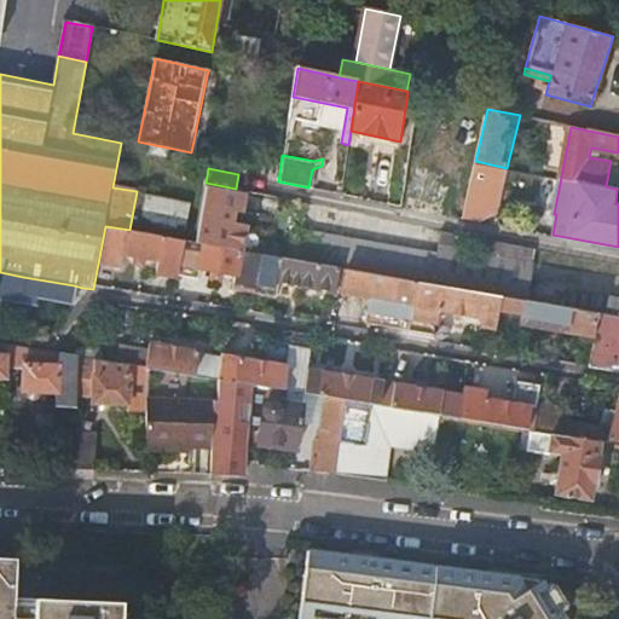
[(473,168),(461,217),(479,220),(497,210),(504,175),(473,168)]
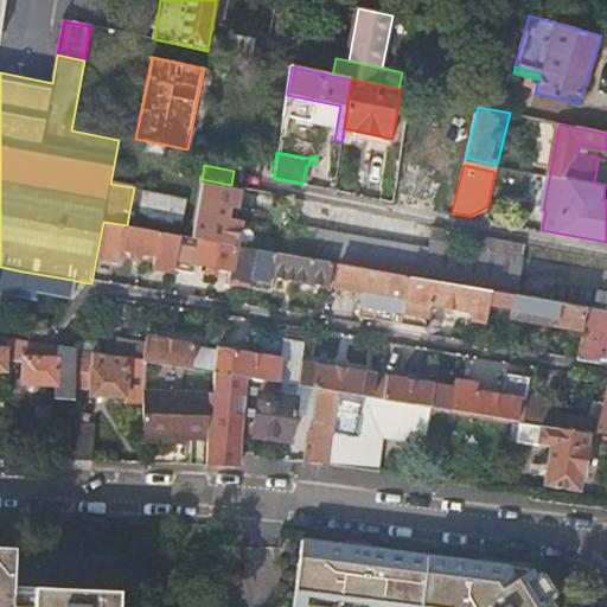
[(202,179),(191,237),(236,246),(241,221),(227,218),(229,208),(236,209),(240,190),(230,187),(231,185),(202,179)]
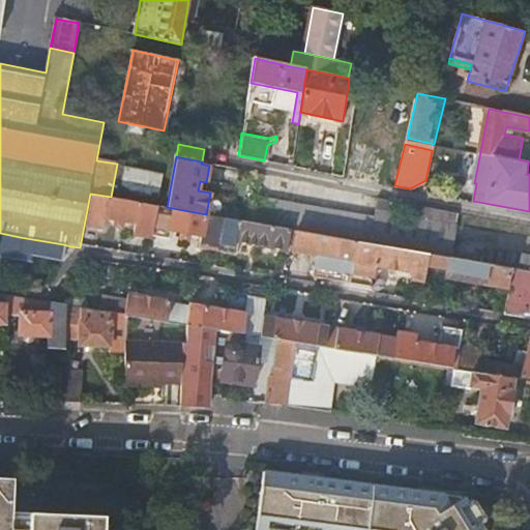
[(157,205),(111,197),(90,194),(84,226),(105,229),(107,217),(137,223),(135,235),(152,238),(152,236),(157,205)]
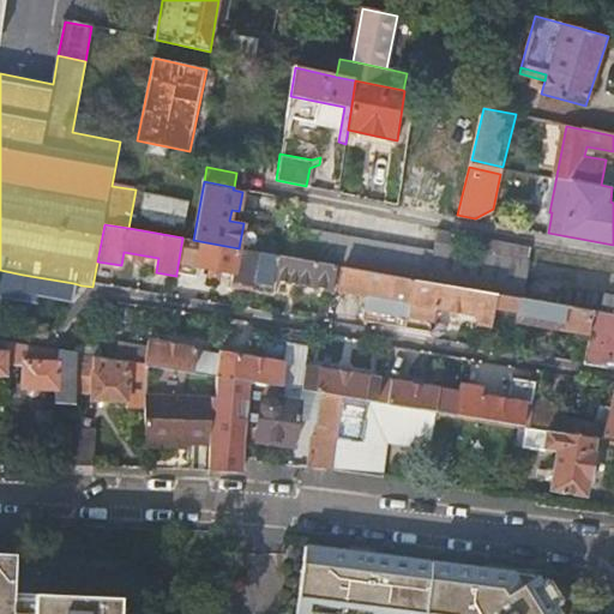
[(498,293),(522,298),(528,260),(524,259),(527,246),(480,236),(476,251),(447,245),(450,230),(438,228),(433,248),(298,226),(292,257),(336,265),(344,266),(413,278),(498,293)]
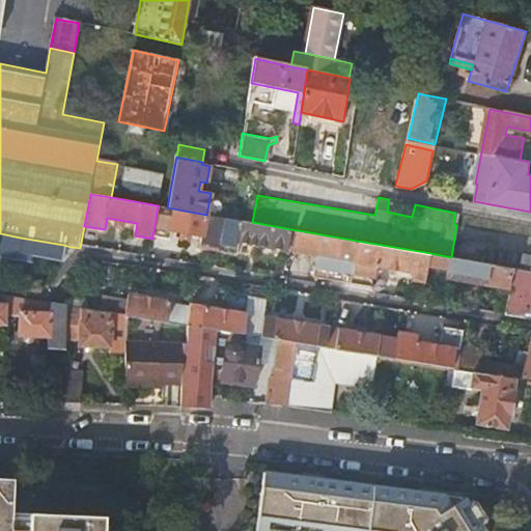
[(167,207),(158,205),(152,236),(173,240),(175,230),(182,231),(180,240),(189,242),(190,232),(201,234),(199,248),(218,251),(220,238),(223,217),(206,215),(167,207)]
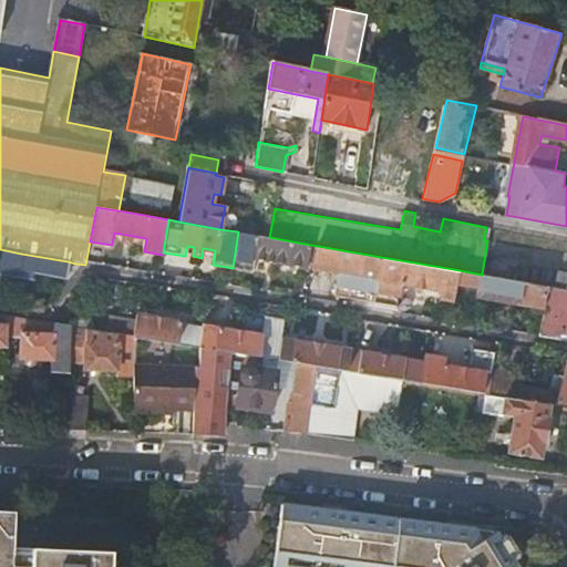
[(269,237),(238,232),(235,254),(233,268),(253,271),(256,258),(307,267),(310,245),(269,237)]
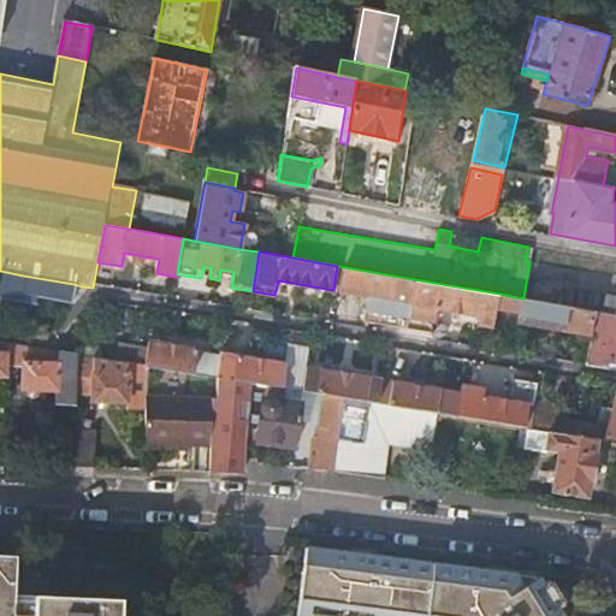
[(406,327),(414,279),(345,267),(337,266),(333,290),(367,296),(363,320),(406,327)]
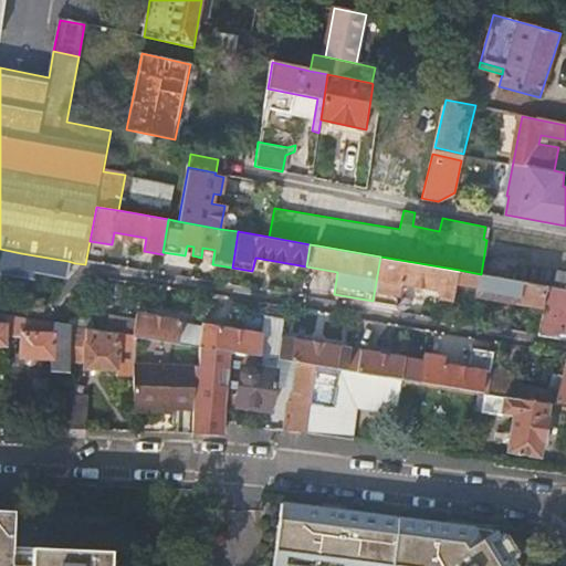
[(32,274),(64,280),(67,261),(54,259),(21,253),(0,249),(0,275),(31,281),(32,274)]
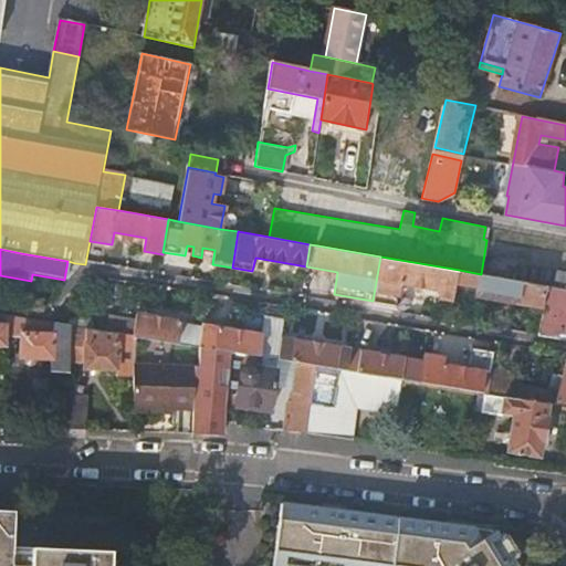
[(456,282),(459,270),(380,257),(373,301),(397,305),(401,283),(440,290),(438,299),(452,301),(456,282)]
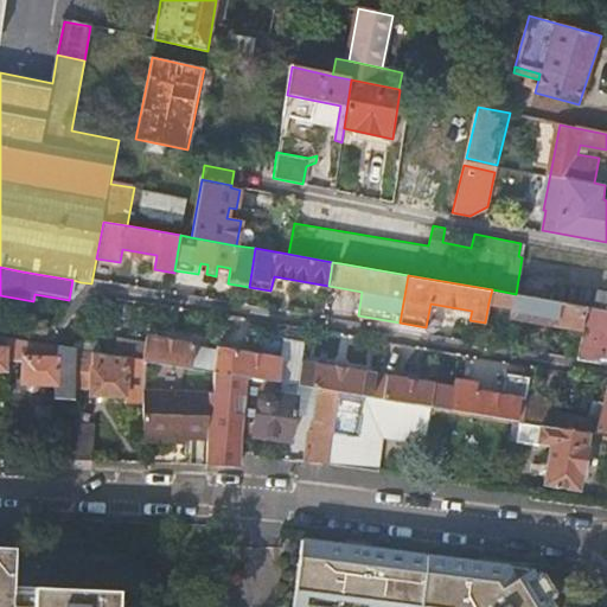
[(586,306),(606,310),(606,291),(587,287),(586,292),(561,287),(545,289),(542,299),(586,306)]
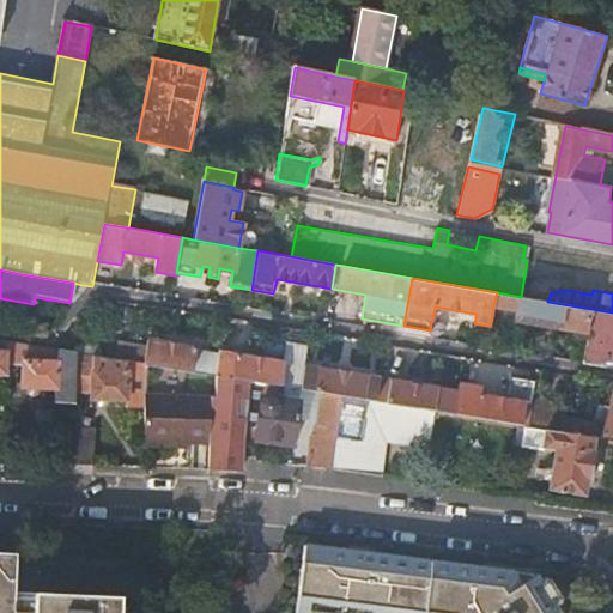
[(592,309),(547,302),(521,297),(497,292),(493,305),(516,310),(514,320),(587,333),(592,309)]
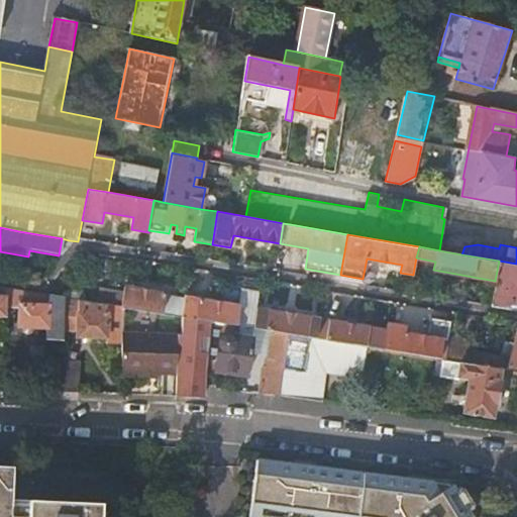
[(163,313),(166,295),(166,294),(125,287),(122,306),(124,307),(163,313)]
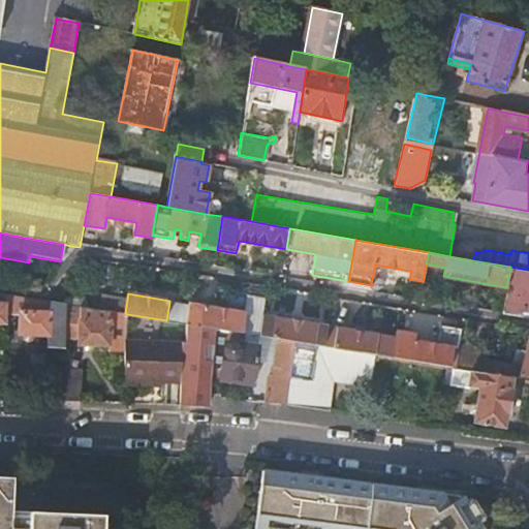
[(66,304),(63,304),(7,294),(7,302),(6,311),(20,311),(20,335),(48,336),(48,346),(64,346),(65,336),(66,304)]
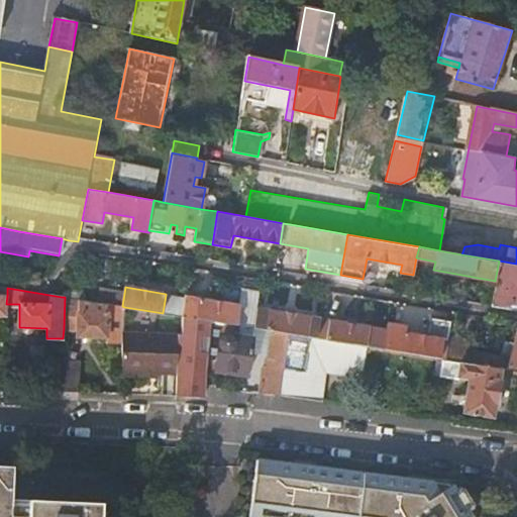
[(85,294),(66,291),(62,297),(65,297),(84,300),(85,294)]
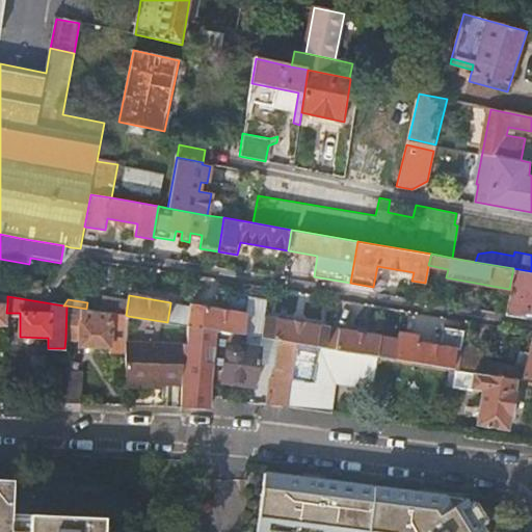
[(263,318),(265,304),(246,301),(245,314),(205,308),(206,306),(190,303),(189,307),(186,325),(189,325),(217,330),(260,337),(263,318)]
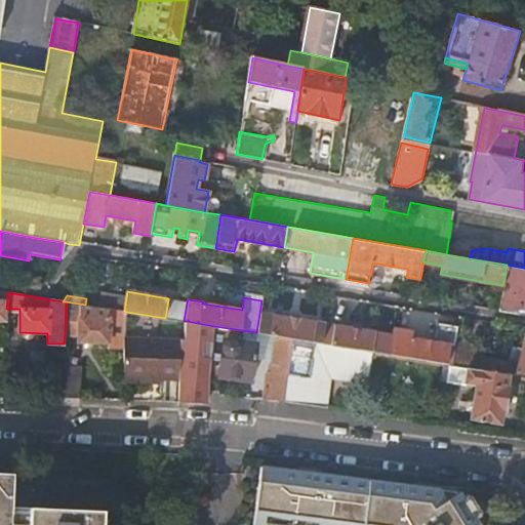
[(184,321),(187,303),(168,299),(165,318),(184,321)]
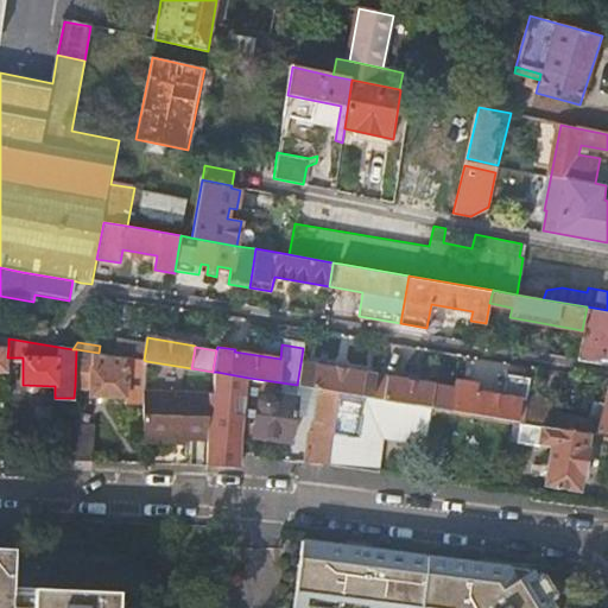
[(144,360),(99,353),(76,349),(75,386),(90,387),(90,396),(126,397),(126,404),(144,405),(145,392),(146,361),(144,360)]
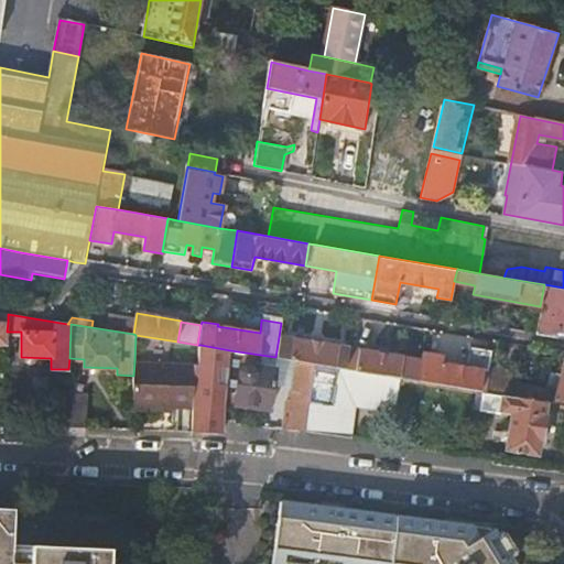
[(347,369),(350,348),(337,347),(337,344),(294,337),(293,339),(279,337),(275,357),(296,360),(314,364),(347,369)]
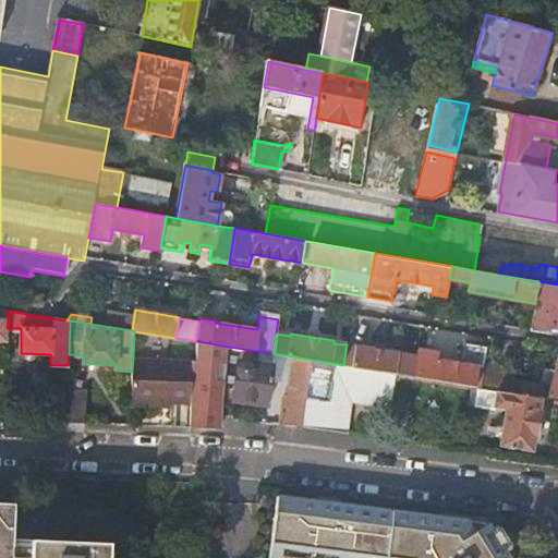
[(191,403),(190,428),(219,429),(221,398),(213,397),(214,384),(215,364),(226,364),(228,347),(198,341),(197,363),(193,363),(191,403)]
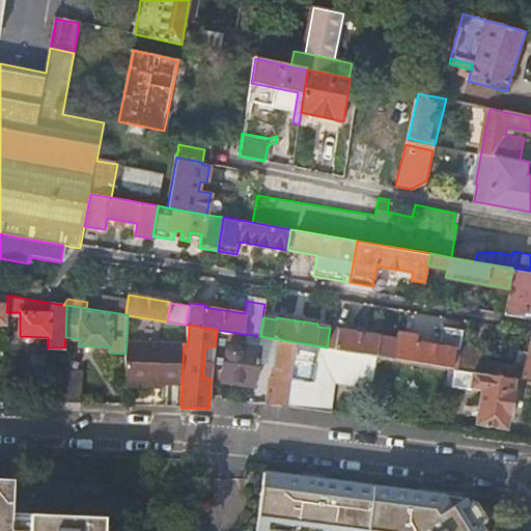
[(394,358),(397,337),(330,327),(330,328),(327,347),(372,355),(394,358)]
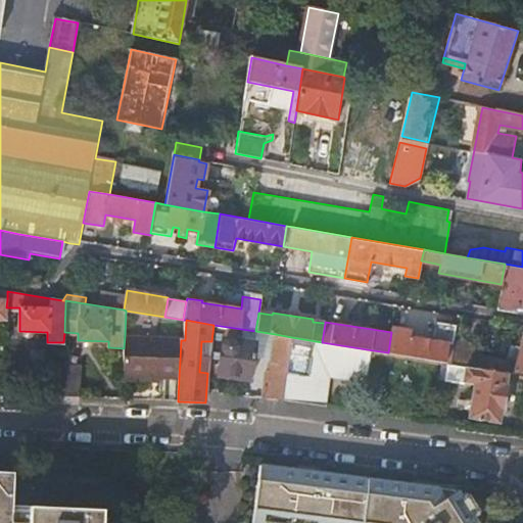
[(456,338),(458,327),(432,323),(430,338),(413,335),(414,329),(392,326),(391,332),(388,352),(448,363),(452,363),(456,338)]
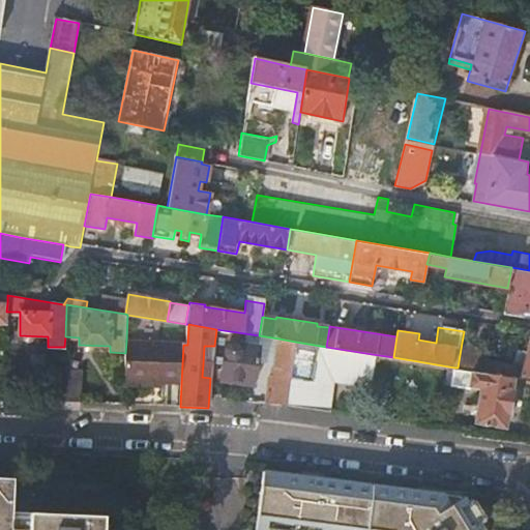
[(295,342),(278,339),(272,375),(270,375),(266,403),(286,405),(295,342)]
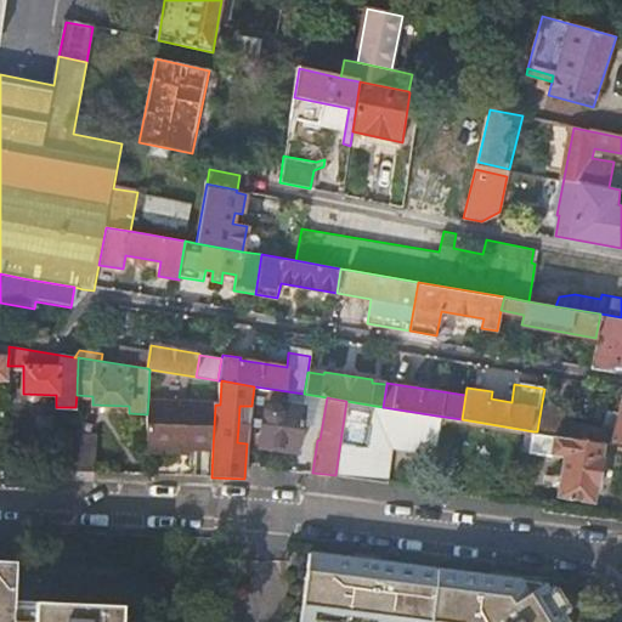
[(148,401),(147,414),(146,436),(146,447),(213,450),(215,405),(148,401)]
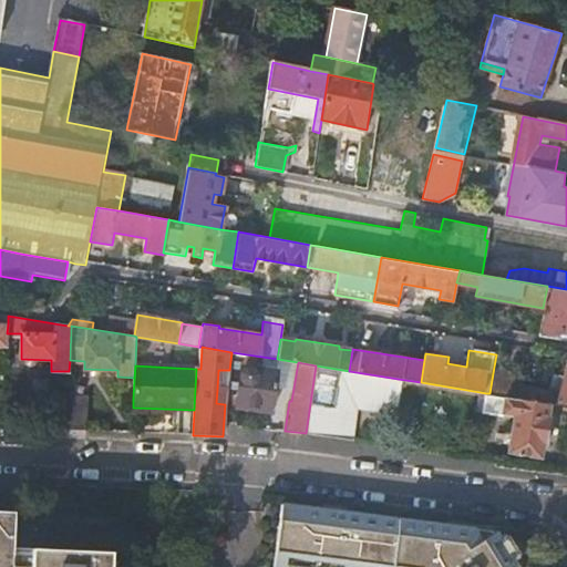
[(398,379),(349,371),(316,366),(306,433),(351,439),(353,412),(393,416),(398,379)]
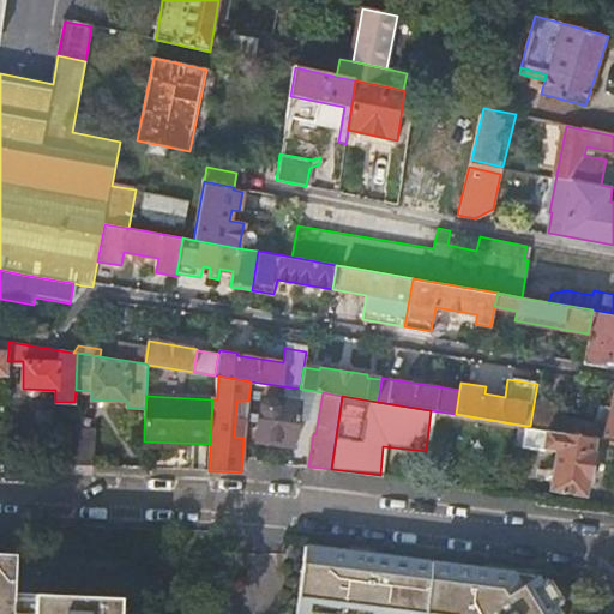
[(260,402),(254,438),(294,444),(300,402),(266,397),(260,402)]
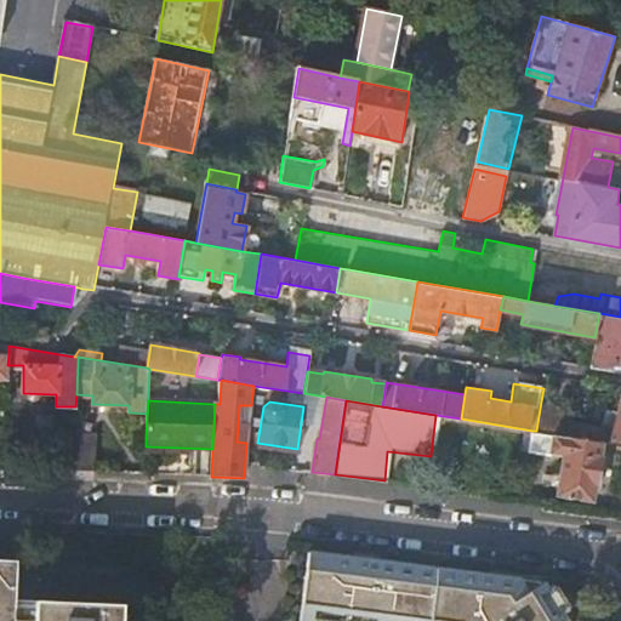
[(620,444),(620,403),(619,412),(615,429),(597,426),(569,421),(571,408),(541,402),(536,431),(602,442),(620,444)]
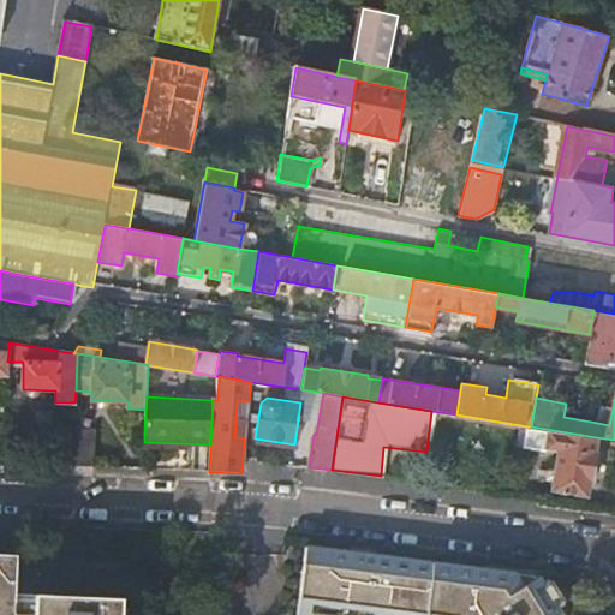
[(609,425),(613,408),(595,405),(591,422),(609,425)]
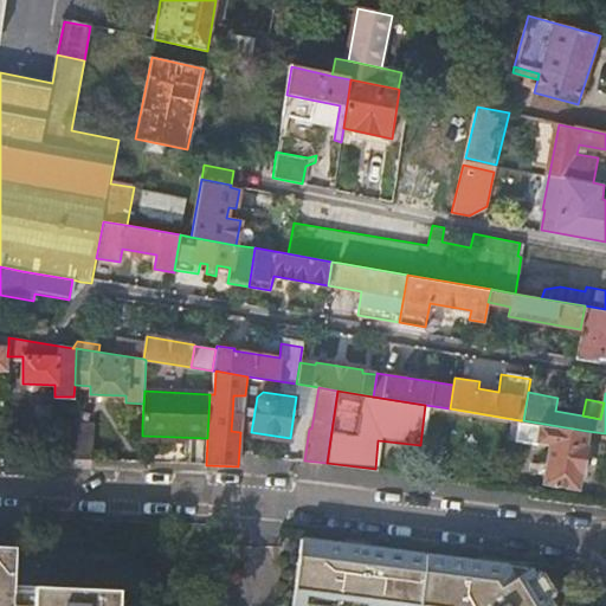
[(240,432),(240,417),(232,417),(231,431),(240,432)]
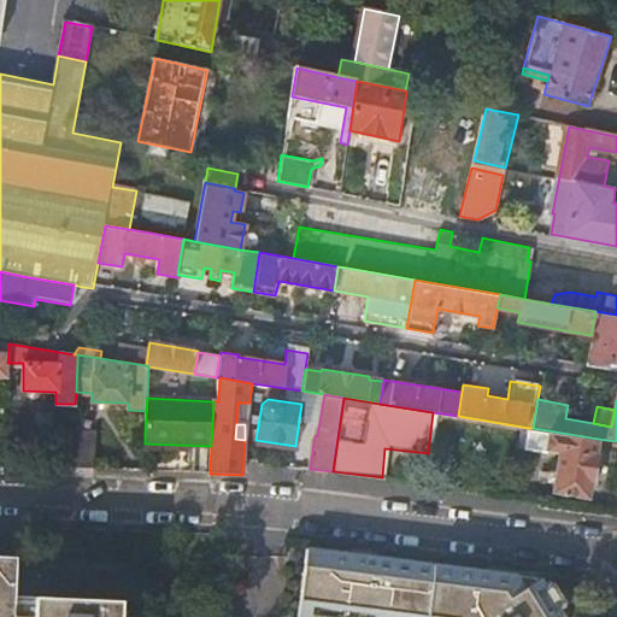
[(72,468),(74,428),(56,428),(53,466),(72,468)]
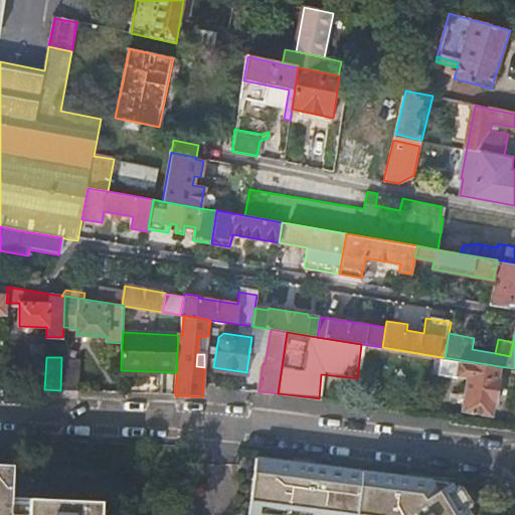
[(490,414),(499,366),(445,357),(442,357),(441,366),(440,368),(439,374),(458,377),(459,374),(467,375),(461,409),(490,414)]
